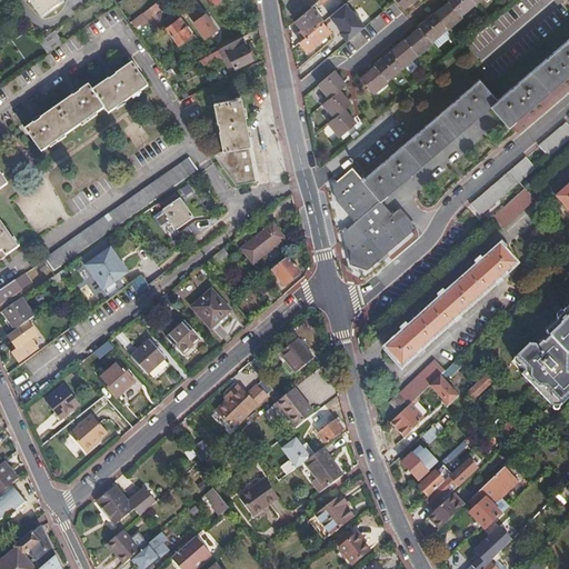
[(61,0),(29,0),(40,16),(61,0)]
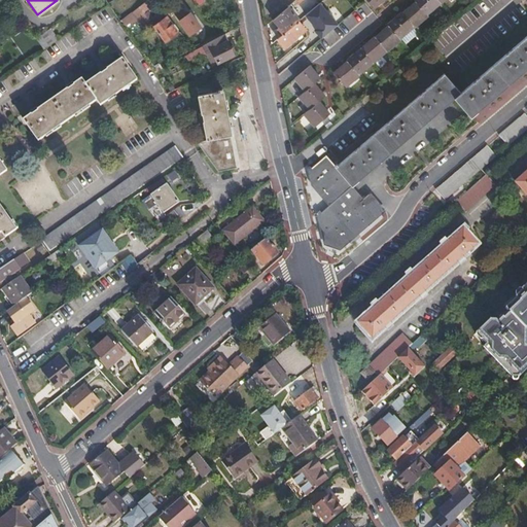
[(293,0),(273,19),(279,27),(278,28),(283,33),(299,20),(296,18),(291,11),(304,0),(293,0)]
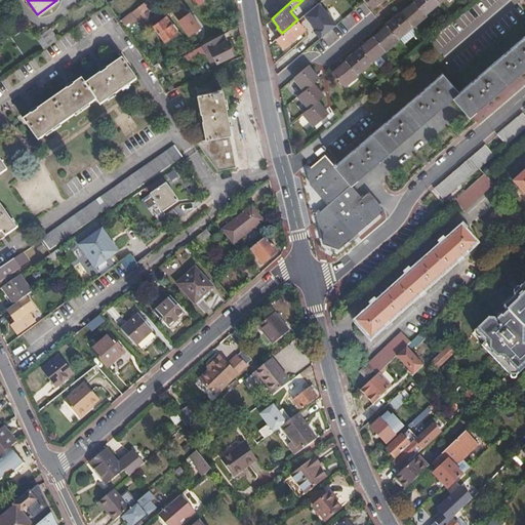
[(335,0),(320,0),(319,1),(309,10),(315,16),(335,0)]
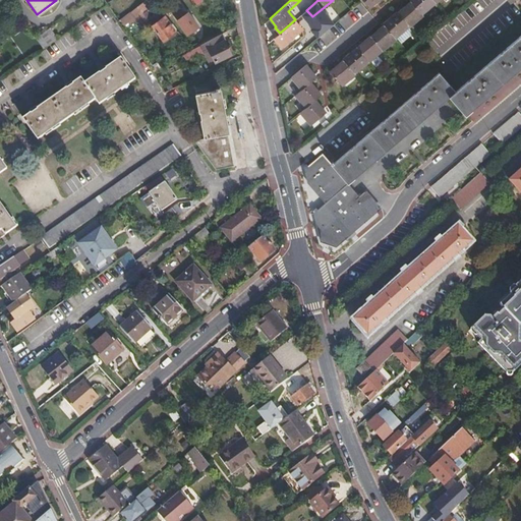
[(410,0),(411,1),(398,12),(397,11),(384,23),(385,24),(371,37),(370,36),(343,59),(345,60),(330,73),(341,88),(356,74),(355,73),(383,50),(384,51),(397,40),(396,38),(409,25),(410,26),(423,15),(422,13),(436,1),(437,2),(439,0),(410,0)]
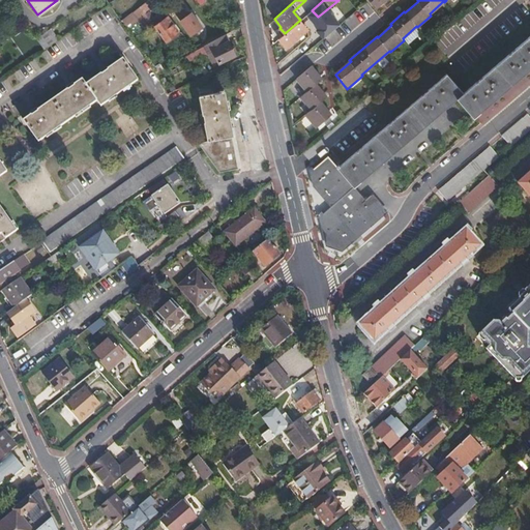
[(148,9),(144,12),(148,20),(152,17),(148,9)]
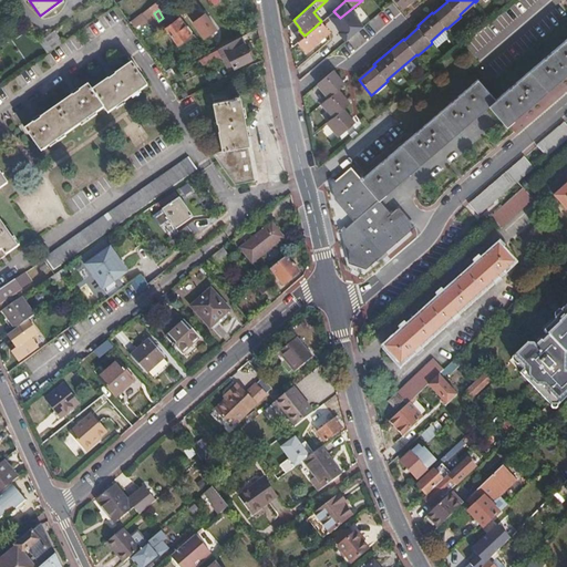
[(321,21),(322,20),(332,12),(330,10),(319,19),(321,21)]
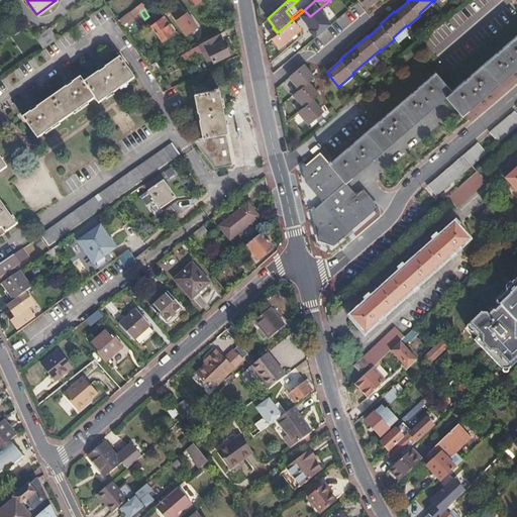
[(196,26),(186,12),(176,19),(186,33),(196,26)]
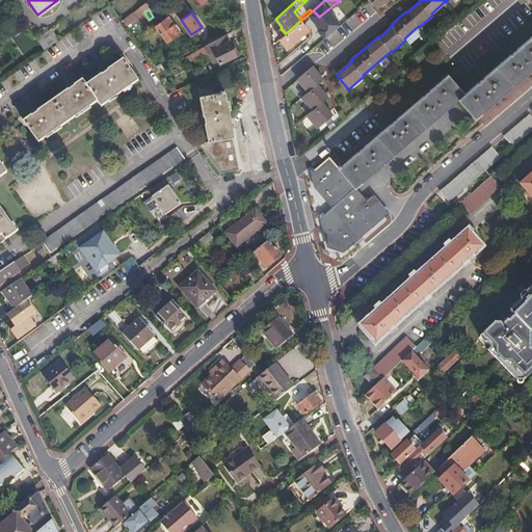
[(179,32),(167,17),(155,26),(166,42),(179,32)]
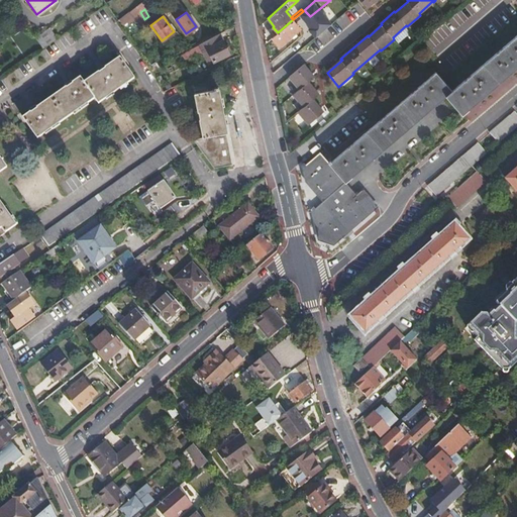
[(278,32),(272,37),(279,45),(300,29),(294,23),(296,21),(294,18),(293,19),(278,32)]
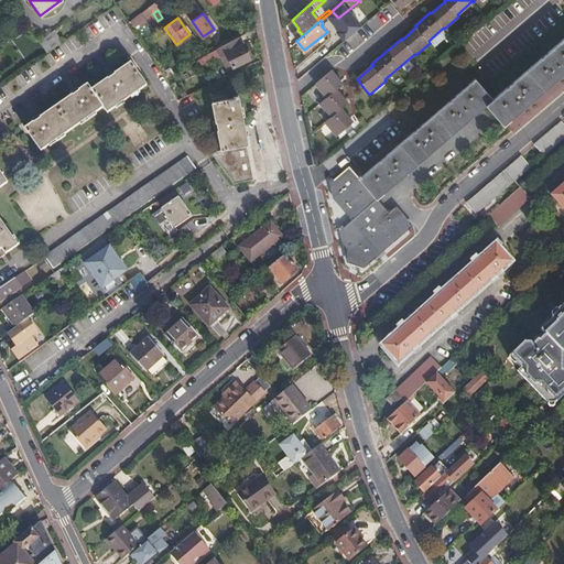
[(331,36),(337,46),(351,34),(344,25),(331,36)]
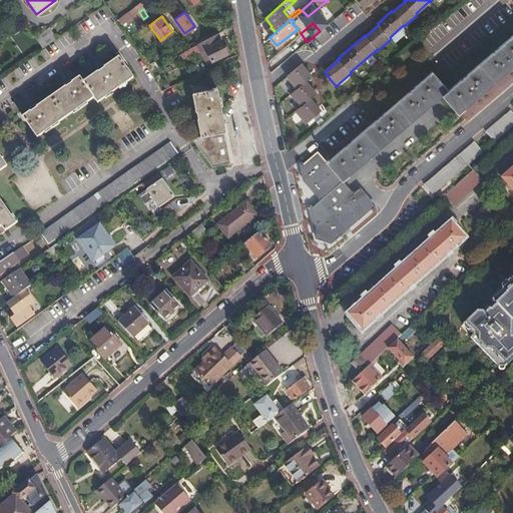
[(34,37),(41,47),(55,38),(47,27),(34,37)]
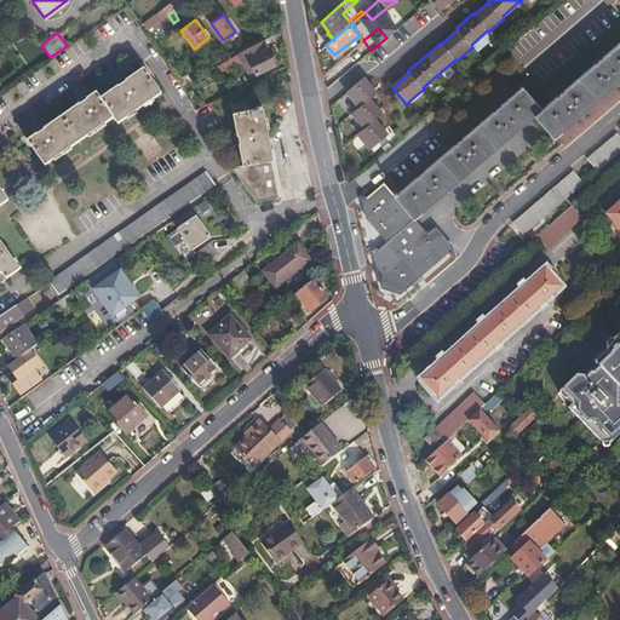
[(274,64),(262,41),(258,44),(236,56),(241,63),(248,59),(256,74),(274,64)]
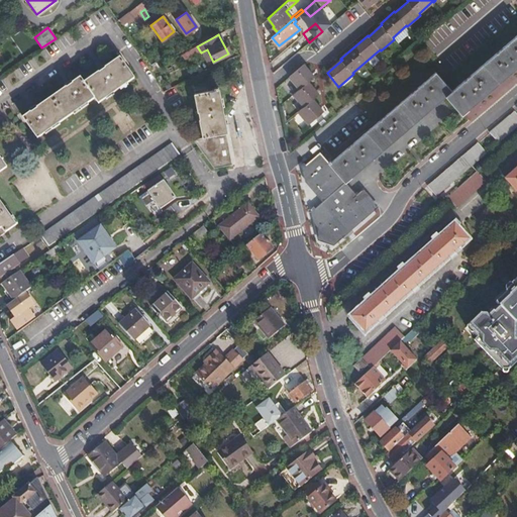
[(516,68),(516,35),(451,92),(435,74),(329,164),(319,152),(303,168),(310,182),(324,202),(313,211),(320,238),(332,243),(374,207),(362,192),(356,196),(345,183),(446,96),(462,114),(516,68)]
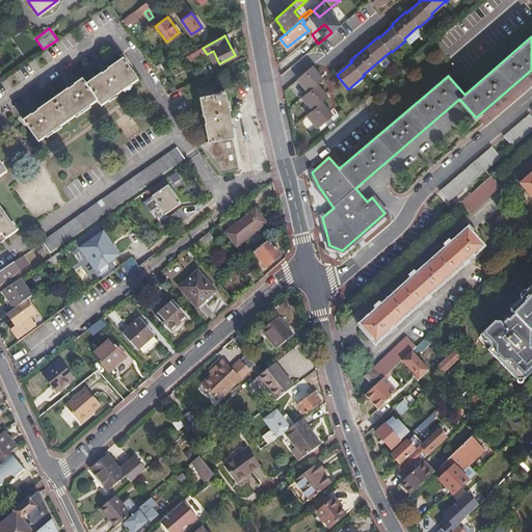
[(137,79),(123,58),(86,84),(82,78),(23,120),(37,141),(97,100),(101,104),(137,79)]
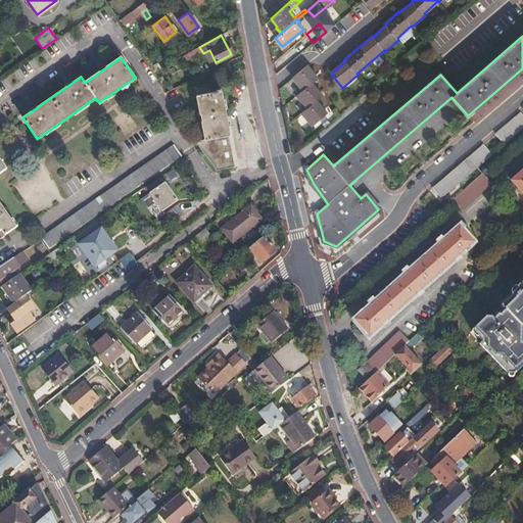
[(298,99),(314,87),(311,83),(315,79),(304,65),(290,78),(299,91),(294,95),(298,99)]
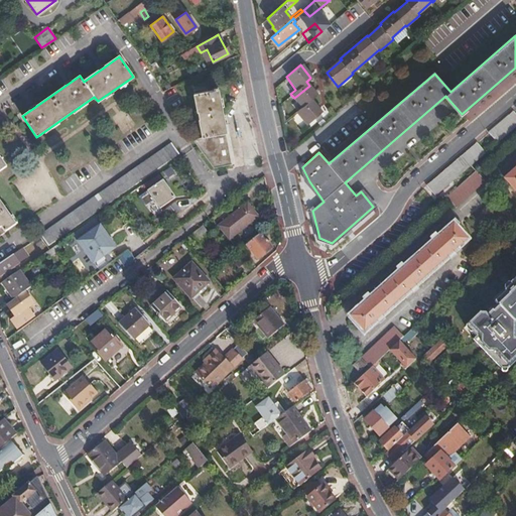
[(316,94),(309,86),(294,98),(301,107),(296,111),(307,123),(321,111),(311,99),(316,94)]
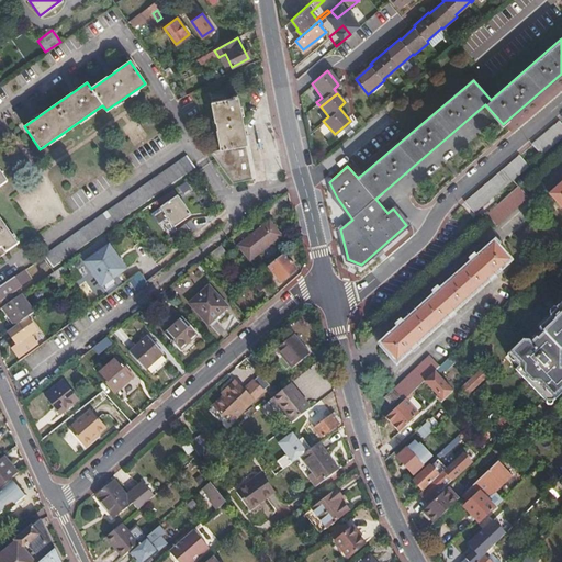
[(215,124),(240,112),(237,98),(211,103),(215,124)]
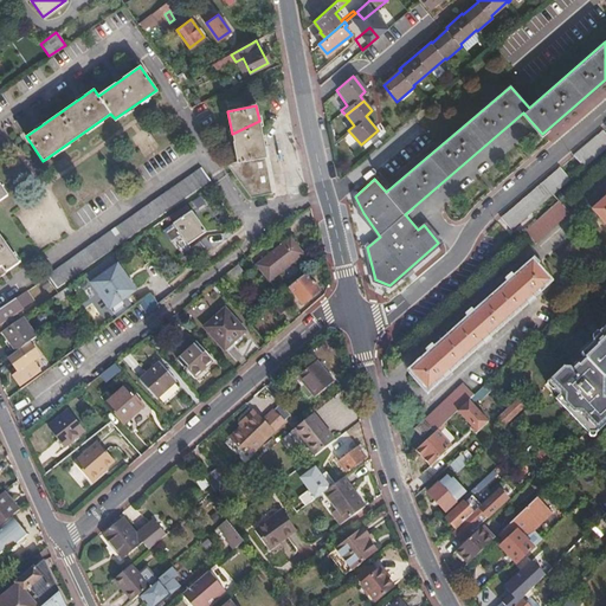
[(266,155),(259,121),(232,134),(238,161),(264,156),(266,155)]
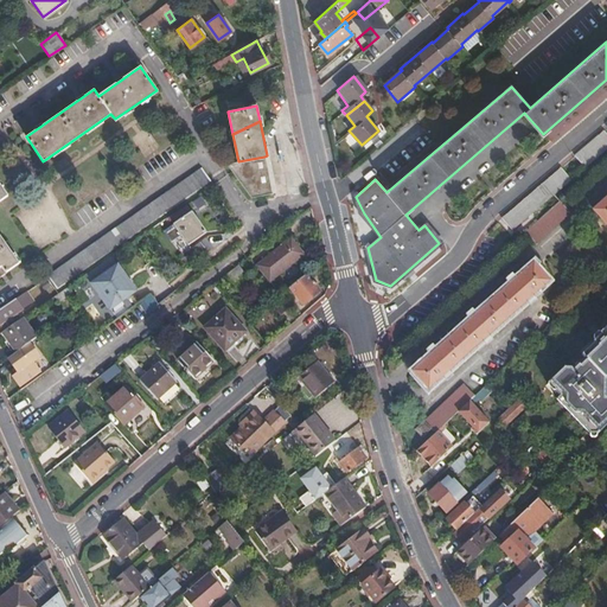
[(606,151),(606,133),(606,132),(576,158),(586,168),(606,151)]
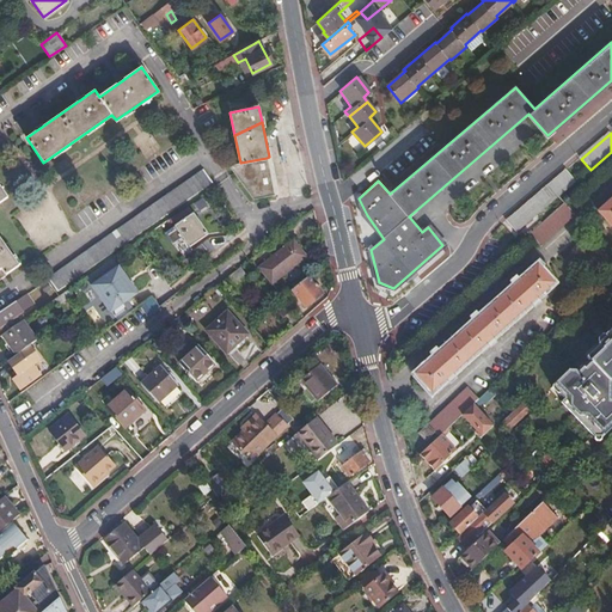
[(228,166),(239,181),(268,167),(267,158),(240,163),(233,164),(228,166)]
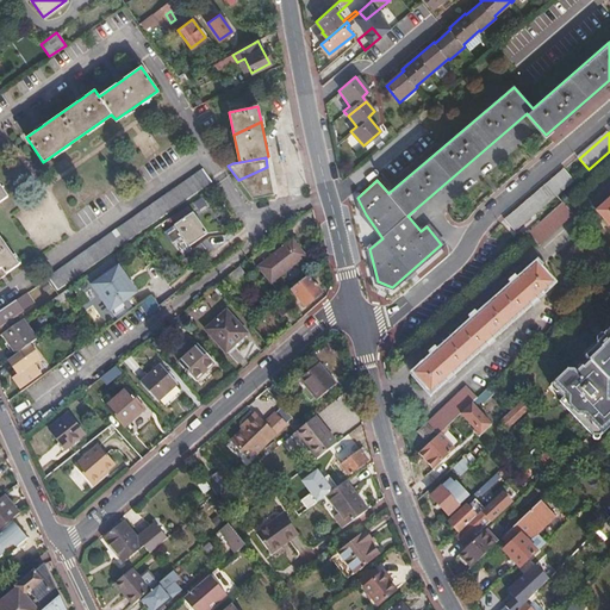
[(267,167),(238,180),(240,184),(268,169),(267,167)]
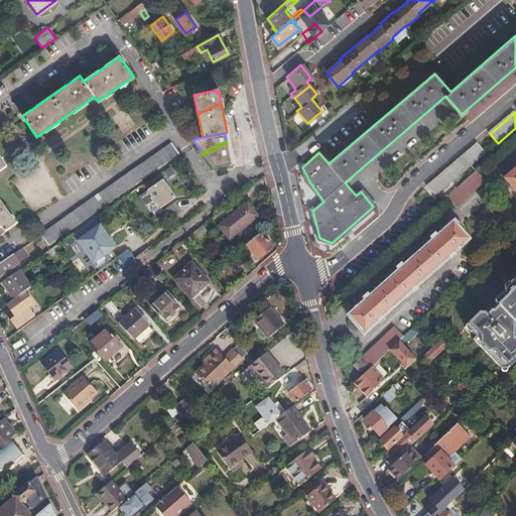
[(178,154),(170,143),(40,234),(48,245),(178,154)]
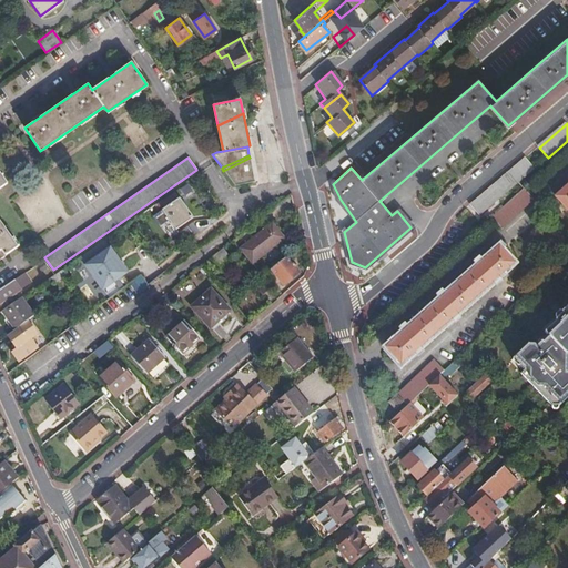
[(250,158),(223,171),(234,184),(254,180),(250,158)]
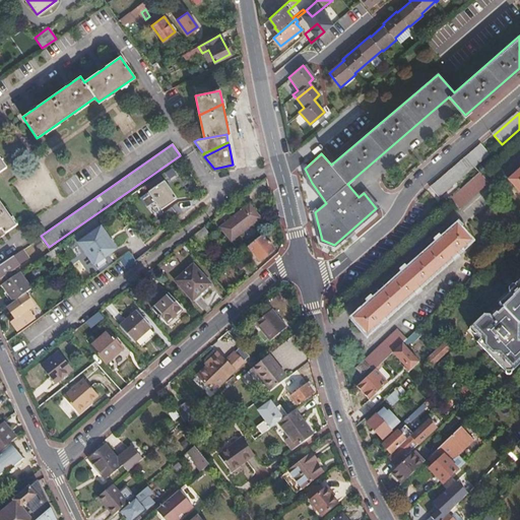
[(442,179),(431,188),(440,198),(491,155),(481,144),(442,179)]
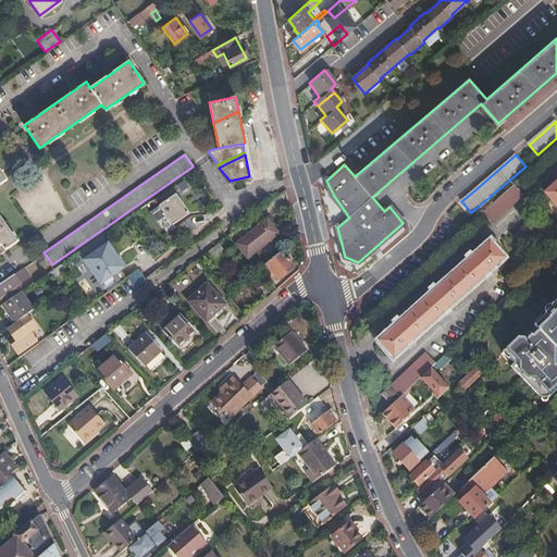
[(0,183),(7,178),(0,169),(0,254),(17,242),(0,215),(0,183)]
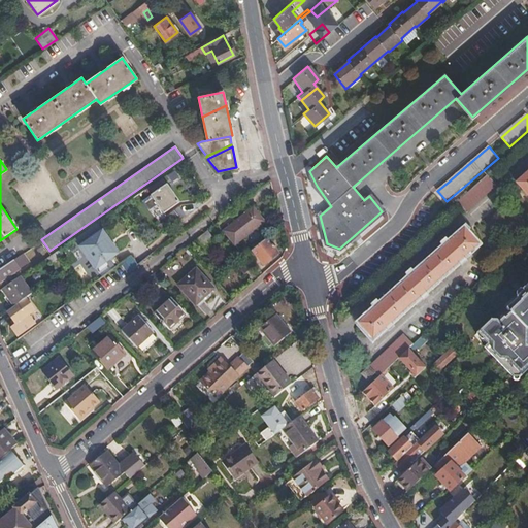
[(527,172),(517,184),(527,196),(527,172)]
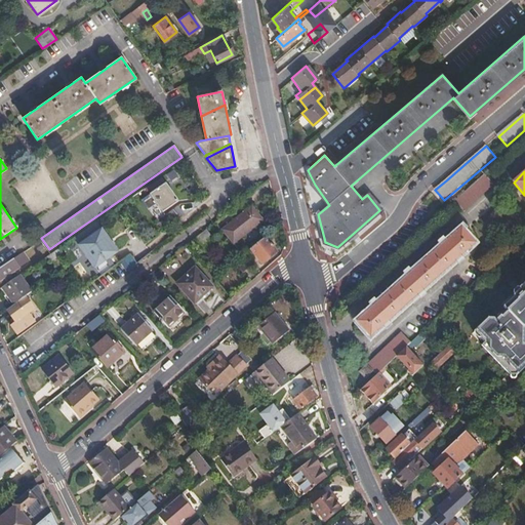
[(475,182),(453,201),(463,211),(493,185),(484,173),(475,182)]
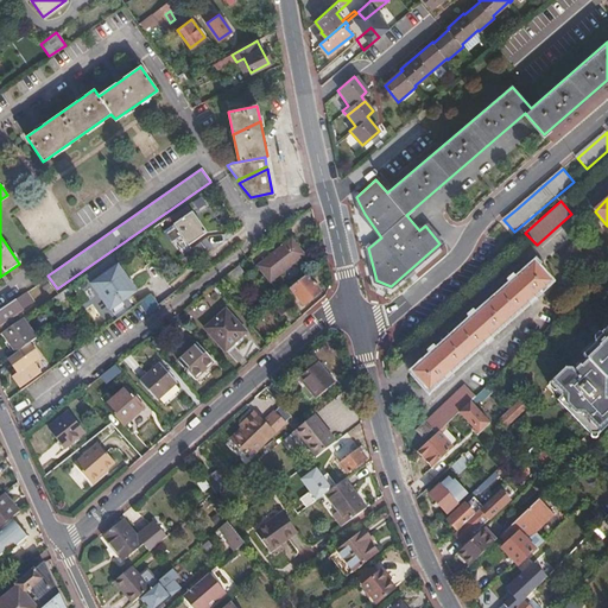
[(192,215),(191,213),(172,226),(179,235),(182,234),(188,245),(206,233),(197,222),(196,223),(191,216),(192,215)]
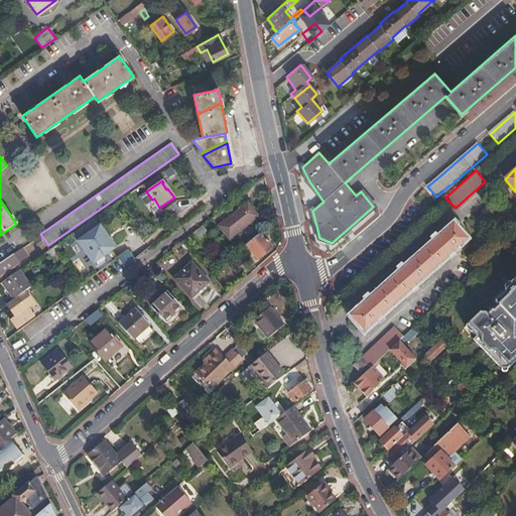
[(184,198),(162,212),(166,219),(189,205),(184,198)]
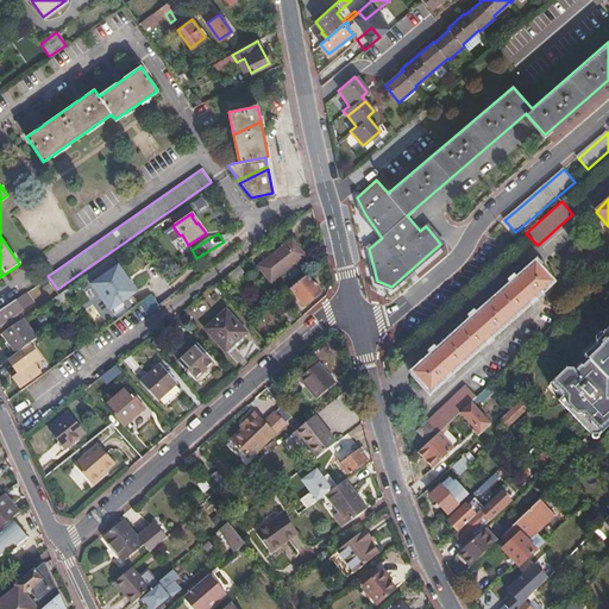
[(305,255),(292,239),(257,268),(269,283),(305,255)]
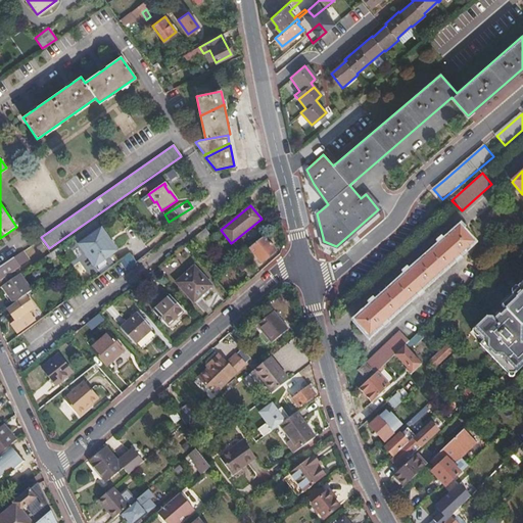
[(473,242),(460,228),(357,321),(370,335),(473,242)]
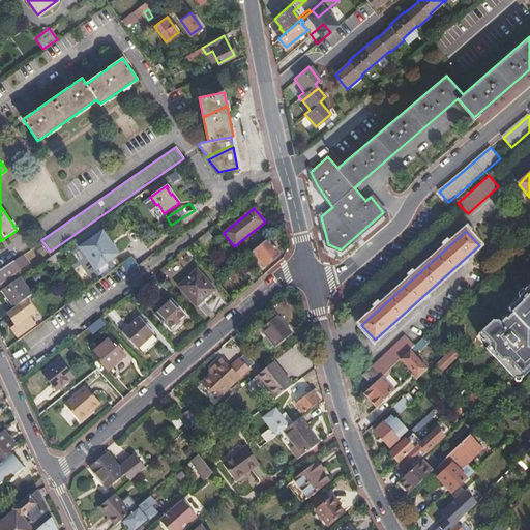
[(101,232),(79,248),(100,277),(119,264),(114,257),(118,254),(101,232)]
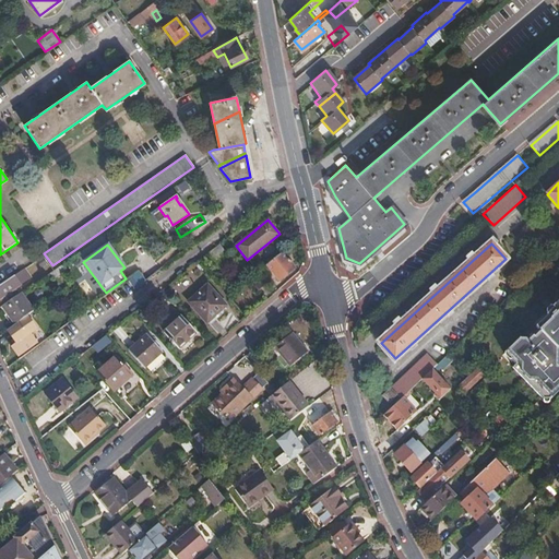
[(218,245),(207,254),(213,262),(224,252),(218,245)]
